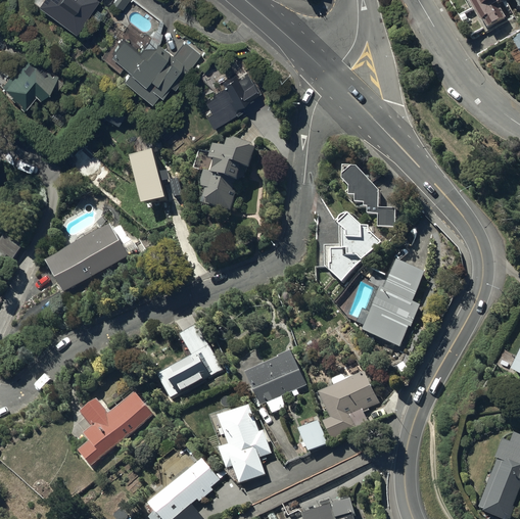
[(37,0),(37,3),(72,28),(91,0),(37,0)]
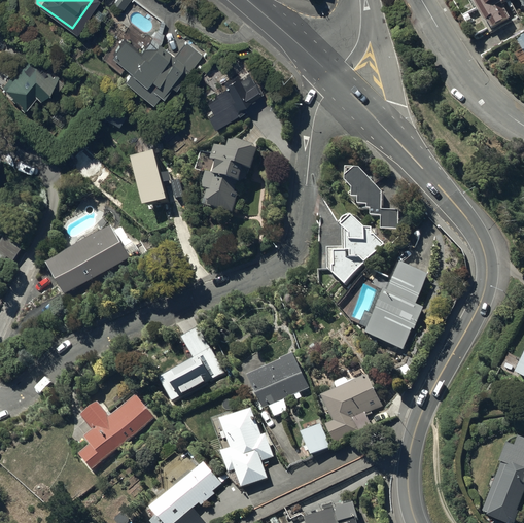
[(470,0),(483,22),(486,20),(490,27),(509,16),(501,3),(507,0),(519,0),(523,7),(523,0),(470,0)]
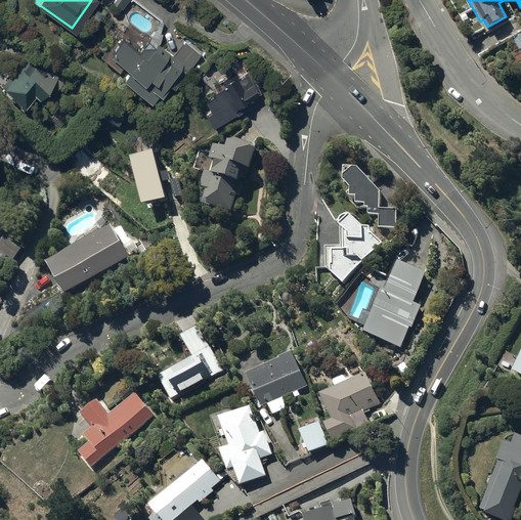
[(171,84),(198,51),(182,38),(171,52),(154,39),(153,40),(146,35),(136,48),(121,35),(119,38),(114,34),(98,53),(116,68),(120,62),(126,67),(119,76),(149,99),(157,90),(159,91),(167,81),(171,84)]
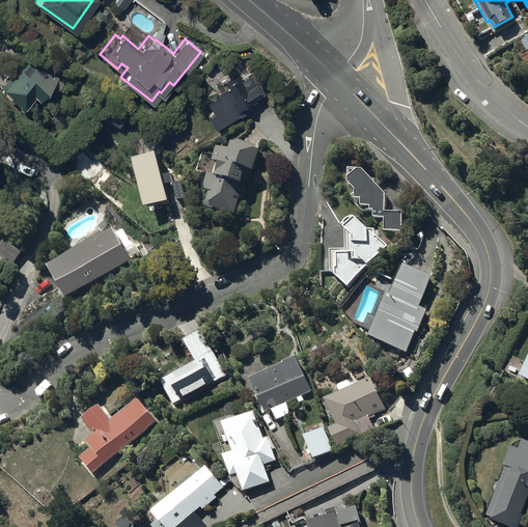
[(20,107),(33,92),(36,95),(46,87),(48,89),(51,86),(53,88),(62,79),(46,63),(43,67),(33,58),(30,62),(26,58),(23,62),(20,59),(0,81),(0,83),(1,84),(0,85),(0,88),(10,98),(12,95),(18,101),(16,103),(20,107)]
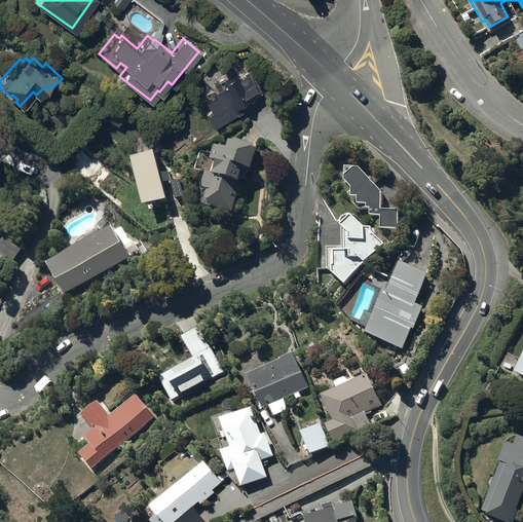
[(211,123),(240,106),(238,103),(251,96),(250,94),(259,88),(253,77),(251,78),(247,70),(236,76),(233,70),(219,77),(222,83),(213,88),(214,91),(202,98),(209,108),(203,111),(211,123)]
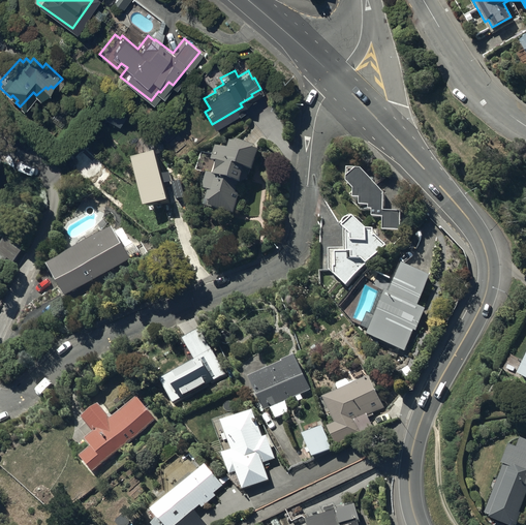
[(214,147),(212,153),(199,150),(195,170),(200,172),(200,173),(207,174),(203,190),(207,191),(205,202),(210,203),(209,208),(233,213),(239,183),(241,184),(245,168),(252,171),(256,149),(252,147),(252,144),(236,140),(235,144),(230,143),(228,150),(214,147)]
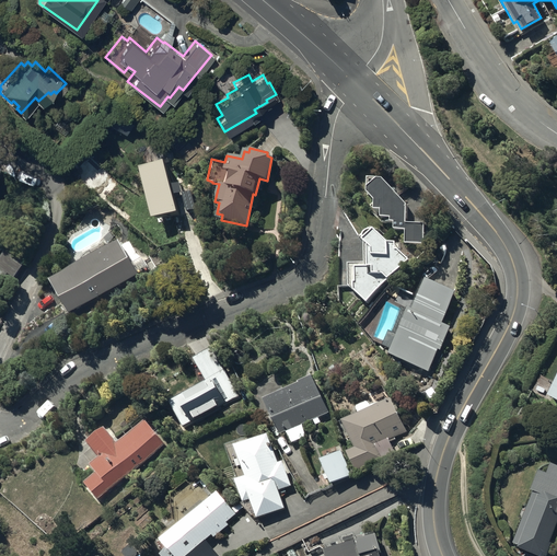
[(405,203),(382,177),(368,177),(367,194),(374,201),(374,211),(380,211),(380,218),(390,218),(389,222),(393,222),(393,229),(404,229),(404,242),(422,242),(422,221),(405,221),(405,203)]
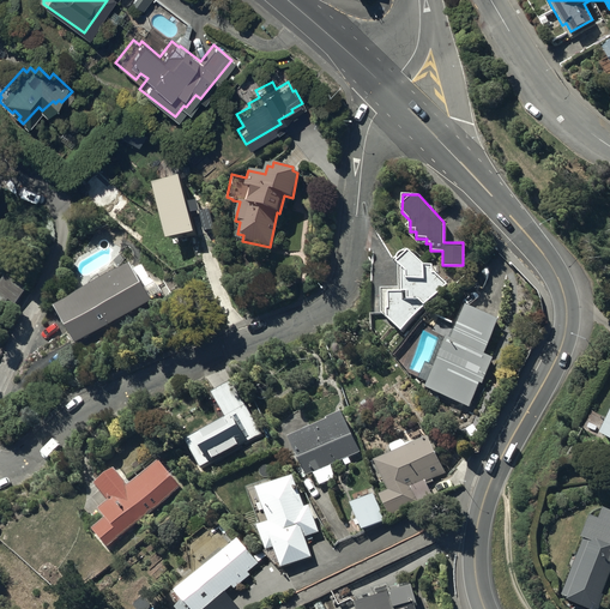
[(402,331),(445,283),(432,271),(432,265),(423,265),(410,253),(409,253),(408,253),(406,253),(405,253),(404,253),(403,253),(402,254),(400,254),(399,255),(399,257),(398,257),(398,258),(398,259),(397,260),(397,261),(397,263),(397,264),(398,264),(398,265),(398,285),(379,287),(380,312),(402,331)]
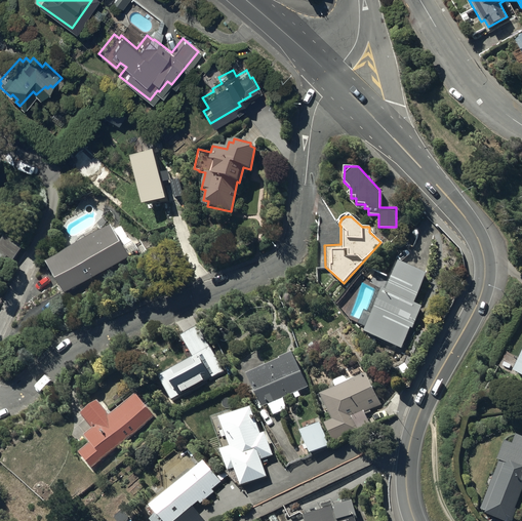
[(64,292),(127,256),(111,227),(47,264),(64,292)]
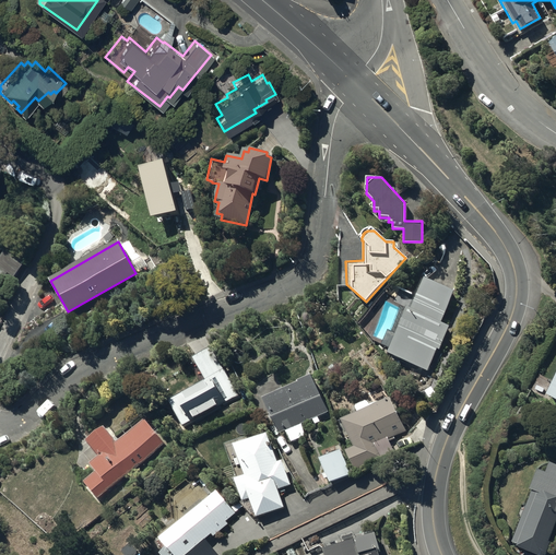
[(0,305),(10,282),(24,259),(8,249),(0,261),(0,305)]
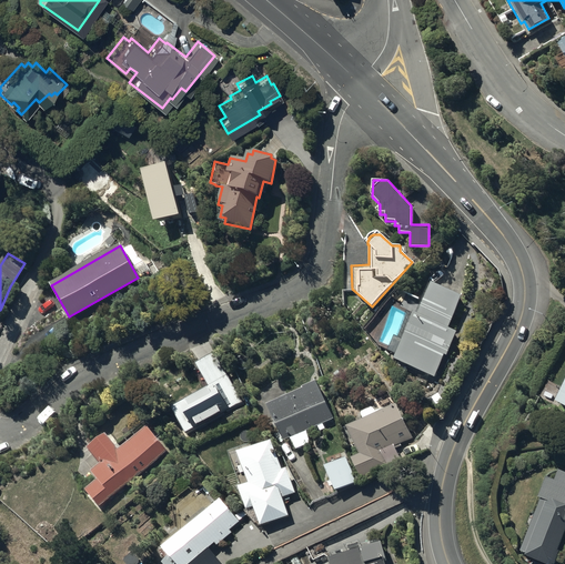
[(460,295),(431,283),(417,315),(413,313),(393,359),(433,376),(442,353),(445,354),(455,331),(446,328),(460,295)]
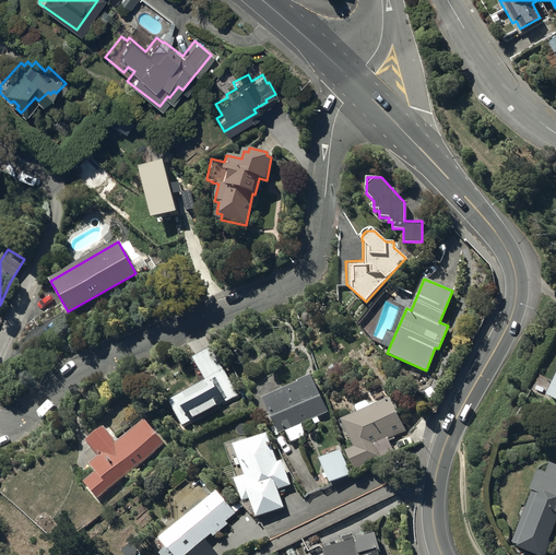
[(237,393),(211,349),(192,359),(203,378),(167,399),(181,424),(192,417),(193,421),(217,406),(216,405),(237,393)]
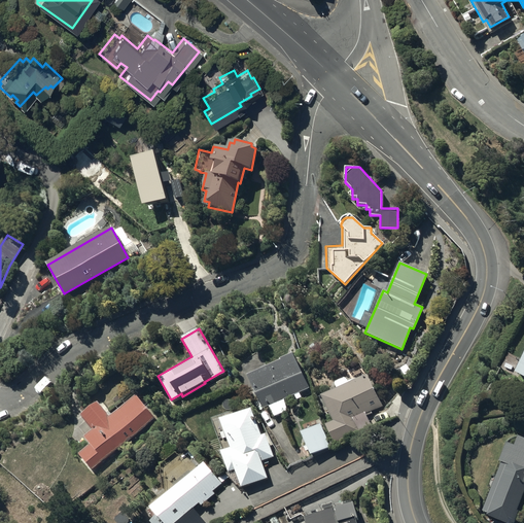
[(523,350),(514,371),(523,376),(523,350)]
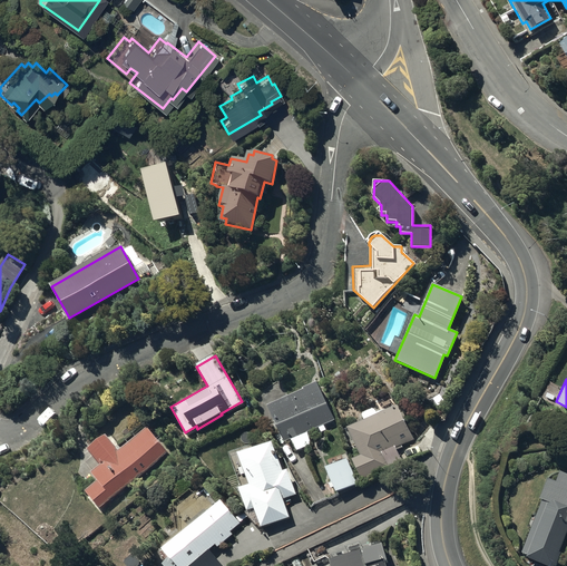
[(303,390),(267,407),(283,441),(290,438),(295,448),(311,441),(306,430),(316,426),(319,430),(324,428),(322,422),(333,418),(316,382),(303,389),(303,390)]
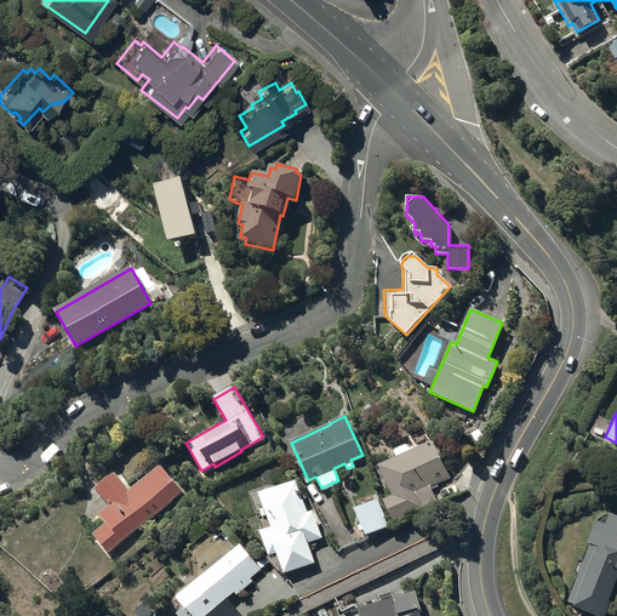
[(447,477),(432,441),(427,444),(426,441),(410,449),(409,444),(394,451),(398,460),(380,468),(392,496),(383,500),(392,519),(421,507),(421,506),(435,500),(428,485),(447,477)]
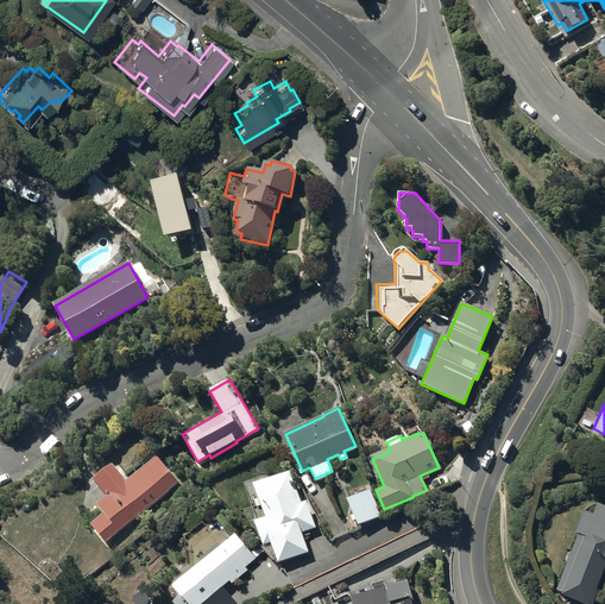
[(105,541),(177,480),(156,455),(126,480),(113,465),(93,482),(106,497),(96,505),(104,514),(90,524),(105,541)]
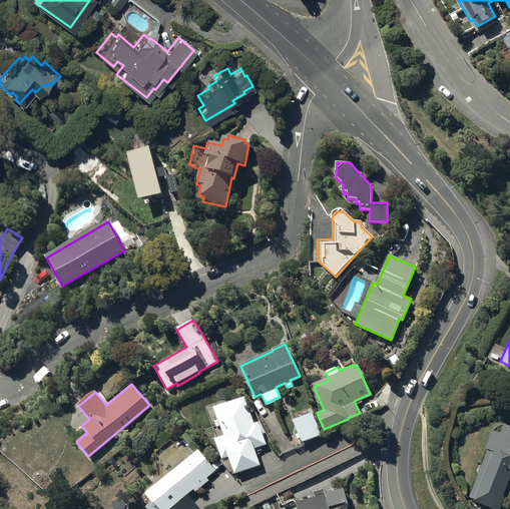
[(252,423),(244,399),(214,409),(223,436),(215,439),(221,457),(265,443),(257,422),(252,423)]
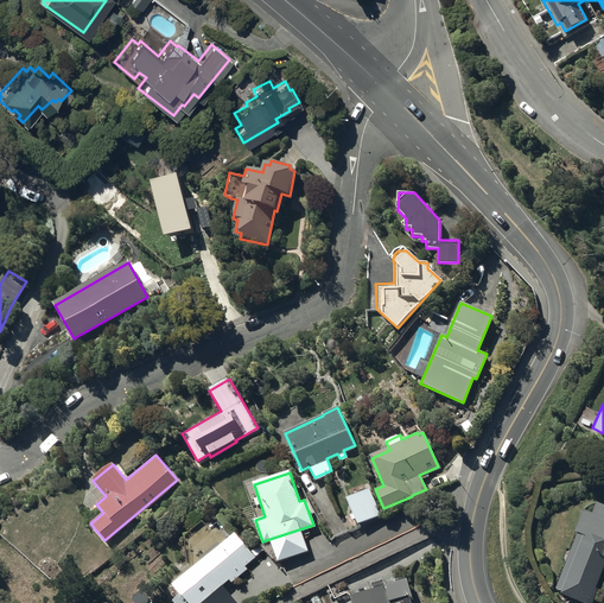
[(369,489),(347,499),(353,513),(349,514),(351,520),(354,519),(357,525),(381,514),(369,489)]
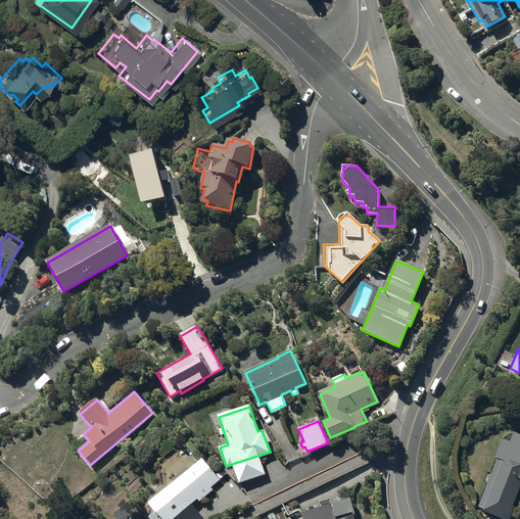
[(519,435),(513,433),(509,441),(502,439),(493,458),(495,459),(477,507),(483,509),(483,510),(506,518),(519,482),(519,435)]
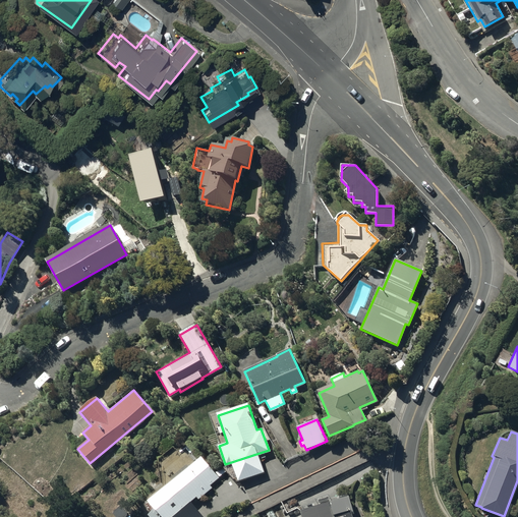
[(173,479),(149,502),(153,507),(147,513),(150,516),(155,516),(159,514),(161,516),(204,516),(189,501),(195,496),(197,499),(211,486),(209,484),(218,476),(200,456),(188,467),(186,464),(171,477),(173,479)]
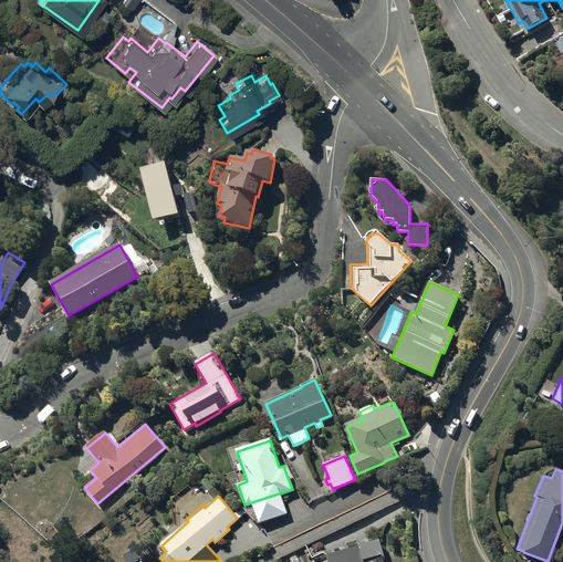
[(385,560),(378,540),(326,558),(327,561),(383,561),(383,560),(385,560)]
